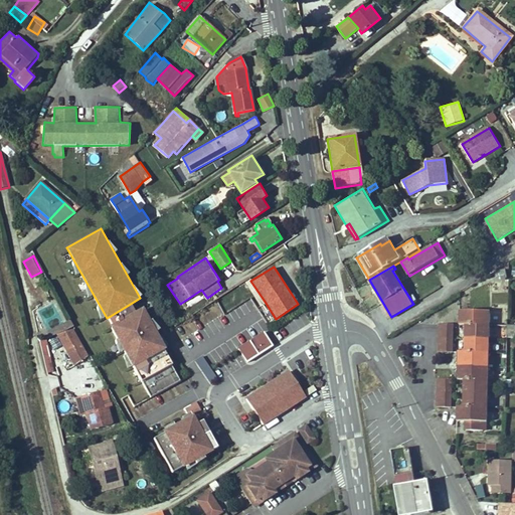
[(109,317),(113,324),(128,316),(136,310),(132,303),(109,317)]
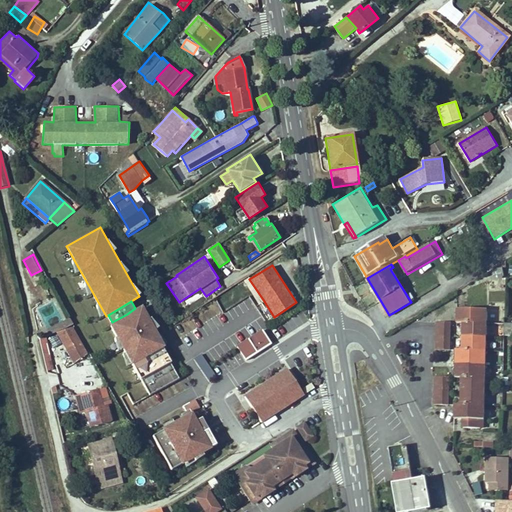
[(54,304),(41,309),(48,327),(61,322),(54,304)]
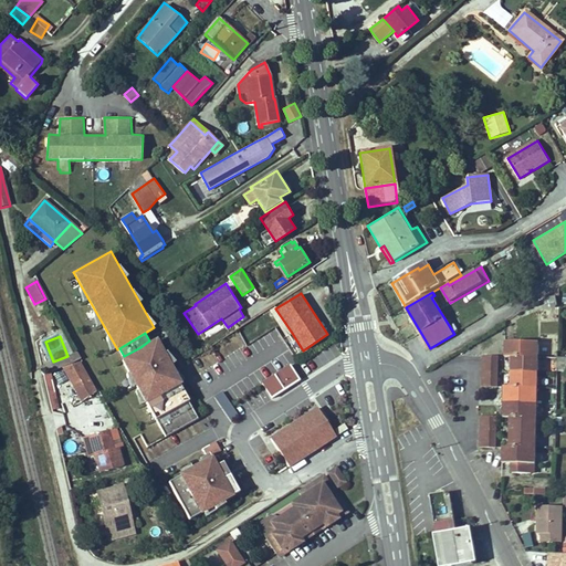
[(184,380),(158,336),(140,347),(122,357),(147,402),(184,380)]
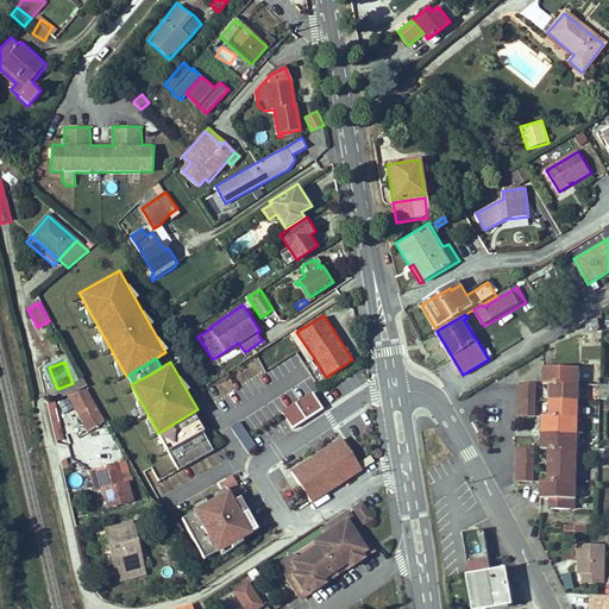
[(579,385),(579,369),(552,368),(551,384),(579,385)]
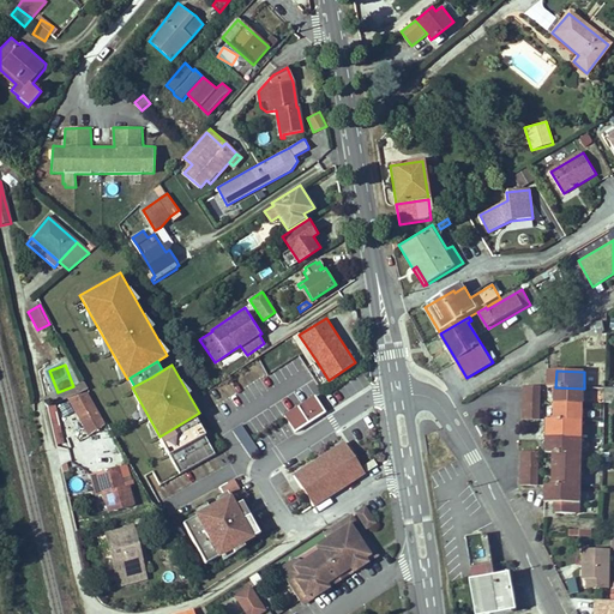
[(82,392),(78,386),(56,396),(59,402),(67,399),(82,392)]
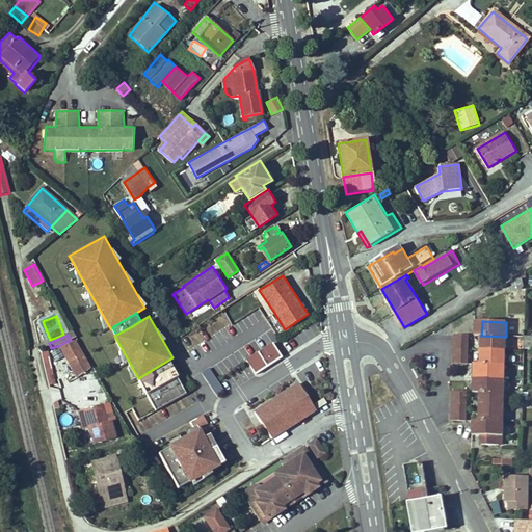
[(505,351),(506,337),(481,336),(481,350),(505,351)]
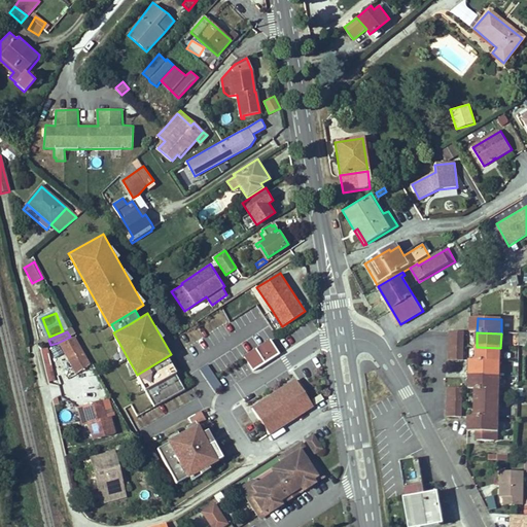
[(90,366),(72,336),(70,337),(58,343),(75,375),(90,366)]
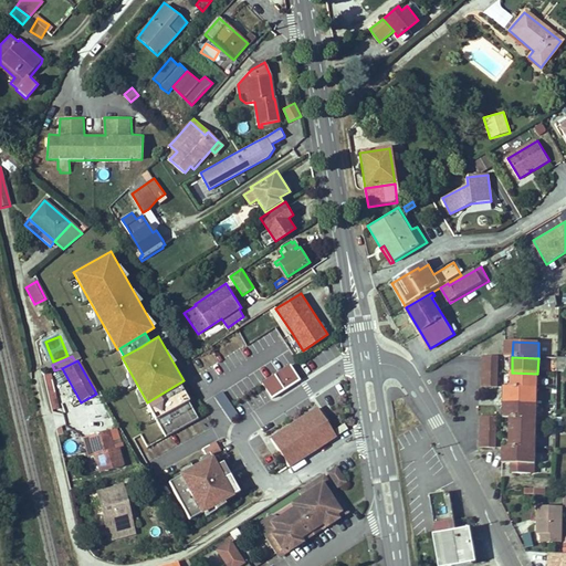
[(269,395),(296,377),(290,366),(262,383),(269,395)]
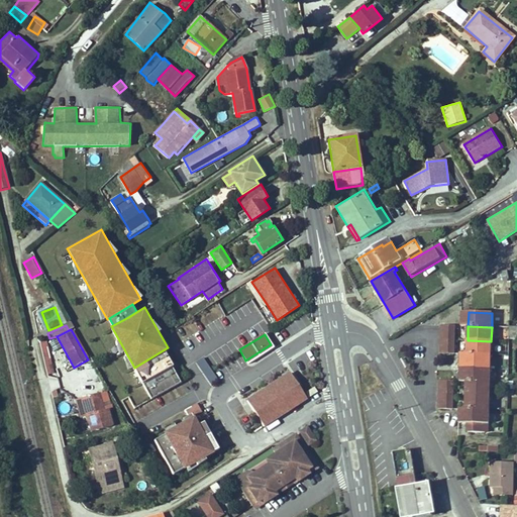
[(47,339),(39,340),(46,376),(55,375),(47,339)]
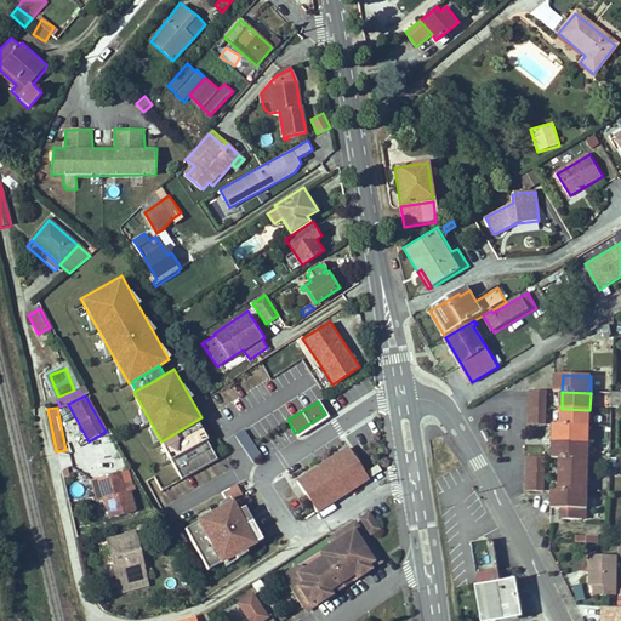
[(590,426),(590,410),(562,409),(560,425),(590,426)]
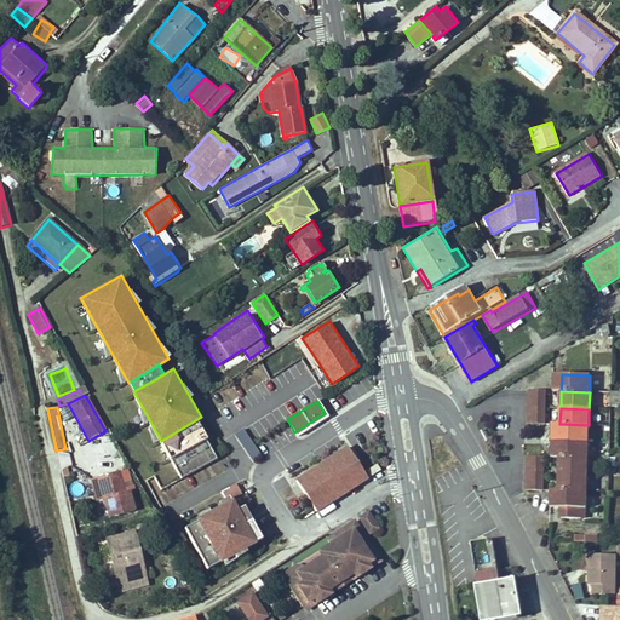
[(297,436),(327,417),(325,413),(294,432),(297,436)]
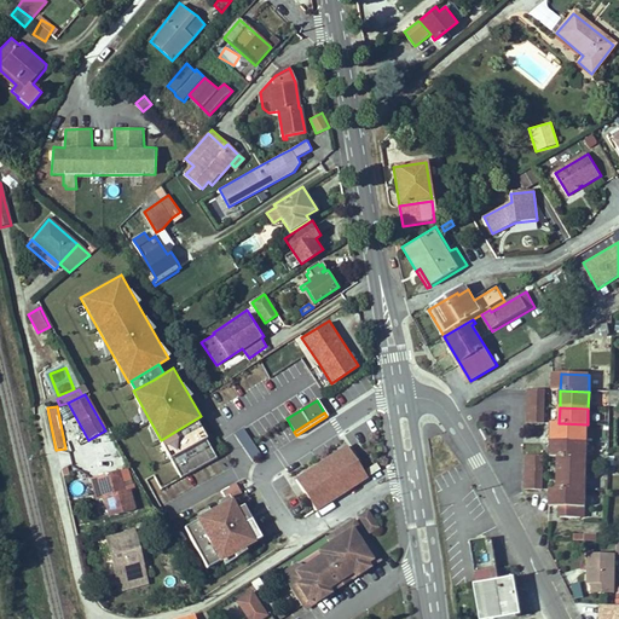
[(586,441),(588,424),(559,423),(559,440),(586,441)]
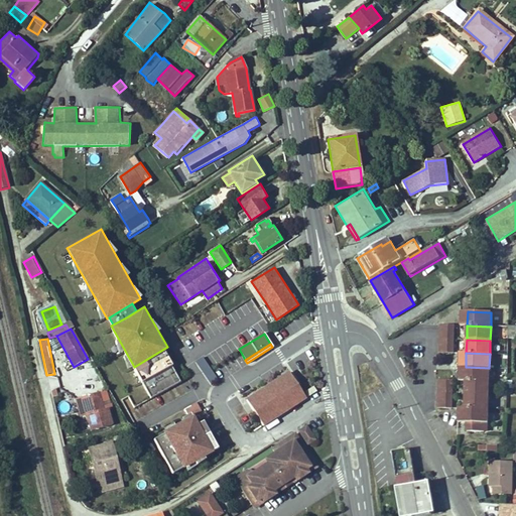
[(210,383),(218,378),(203,357),(196,362),(210,383)]
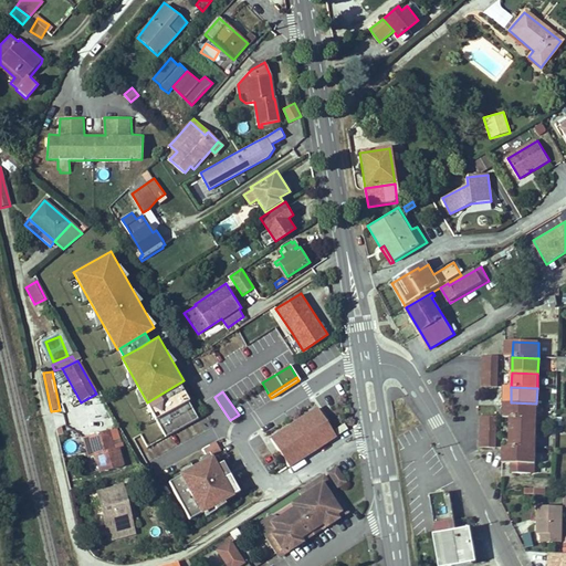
[(536,419),(536,404),(511,402),(510,418),(536,419)]
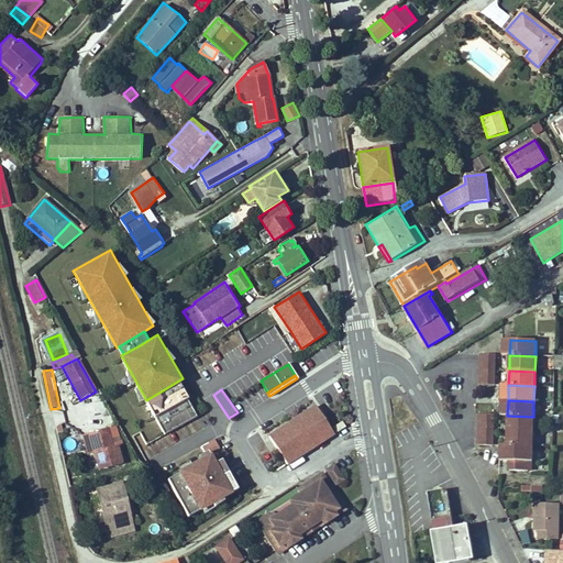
[(268,435),(287,464),(334,434),(316,406),(268,435)]
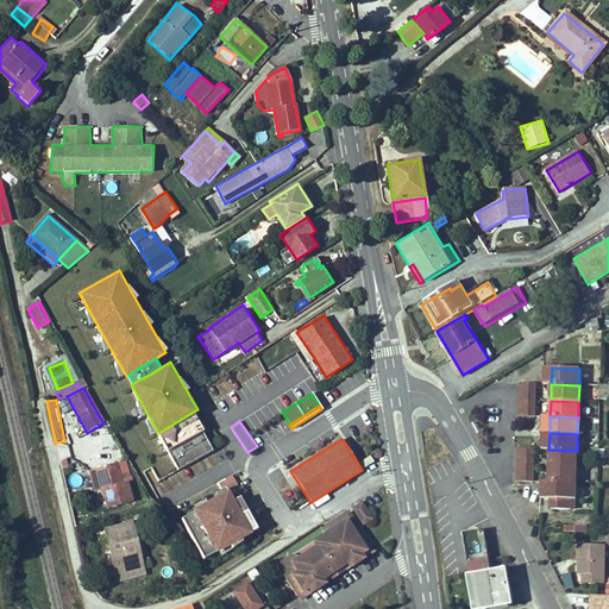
[(577,466),(577,451),(548,450),(548,465),(577,466)]
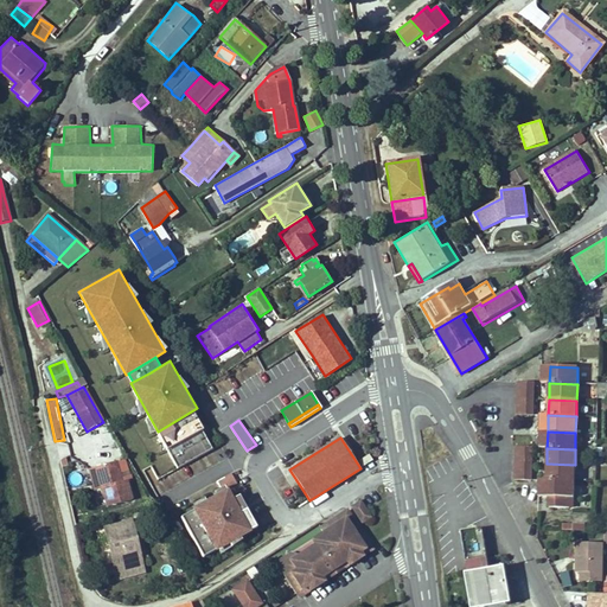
[(123,484),(119,464),(91,471),(97,492),(104,490),(109,509),(133,502),(128,483),(123,484)]
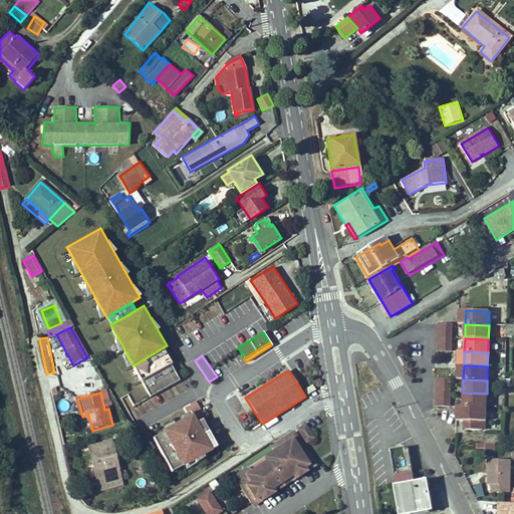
[(486,408),(487,394),(463,393),(463,408),(486,408)]
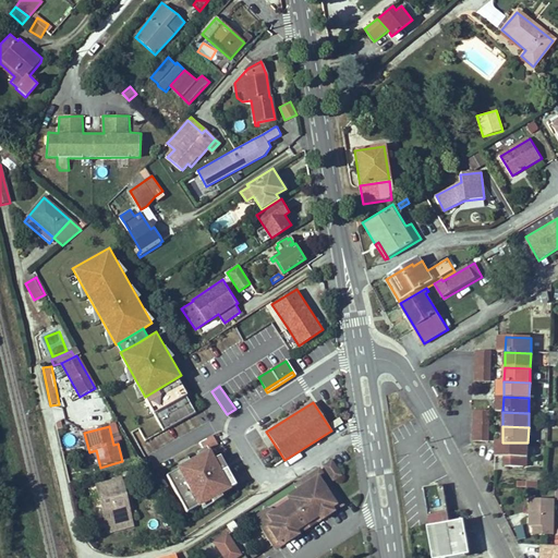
[(526,458),(528,443),(502,443),(501,458),(504,458),(510,458),(522,458),(526,458)]
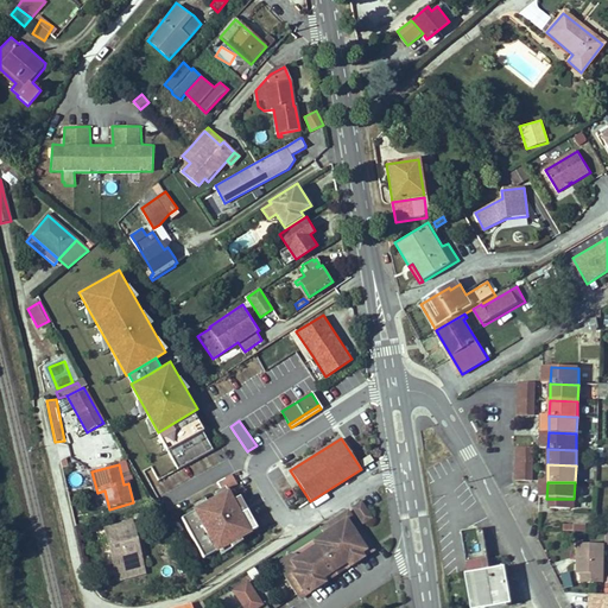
[(195,511),(181,518),(203,558),(258,526),(241,494),(234,499),(229,488),(195,507),(195,511)]
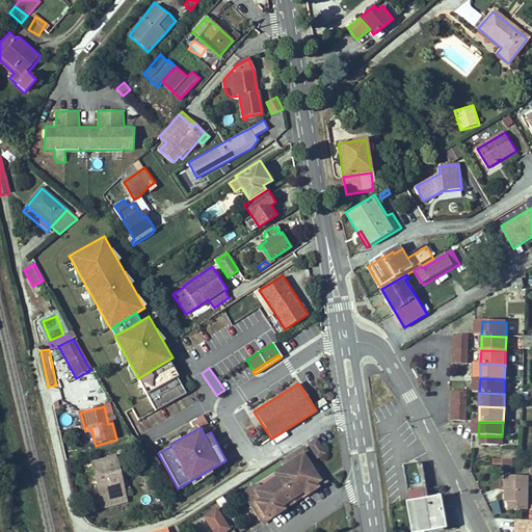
[(498,436),(486,436),(480,436),(480,446),(498,446),(498,436)]
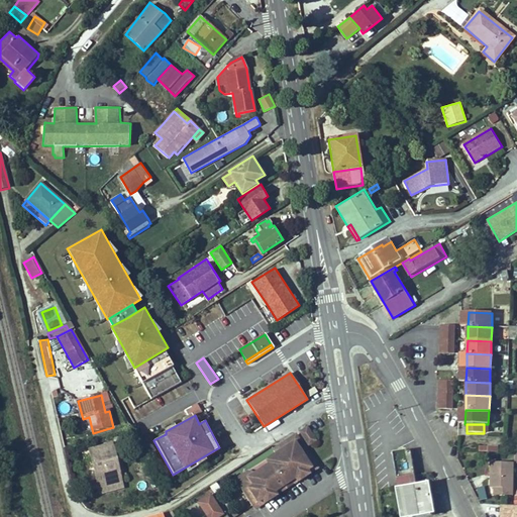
[(299,431),(308,444),(315,439),(306,427),(299,431)]
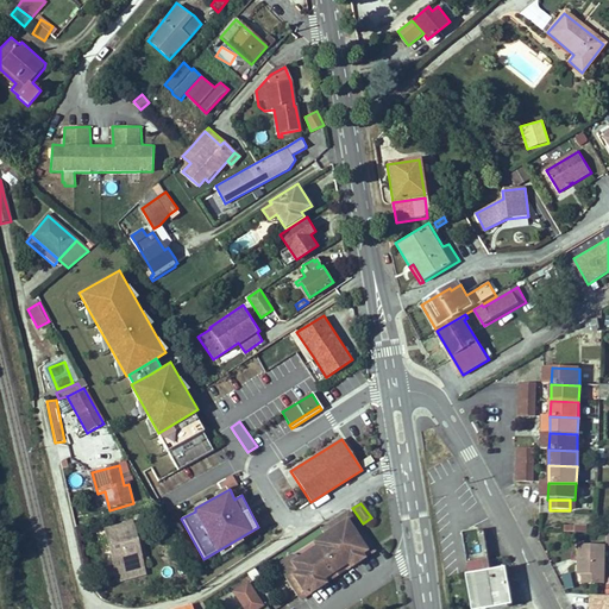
[(287,579),(299,597),(371,547),(347,512),(322,529),(328,539),(300,558),(290,557),(287,579)]
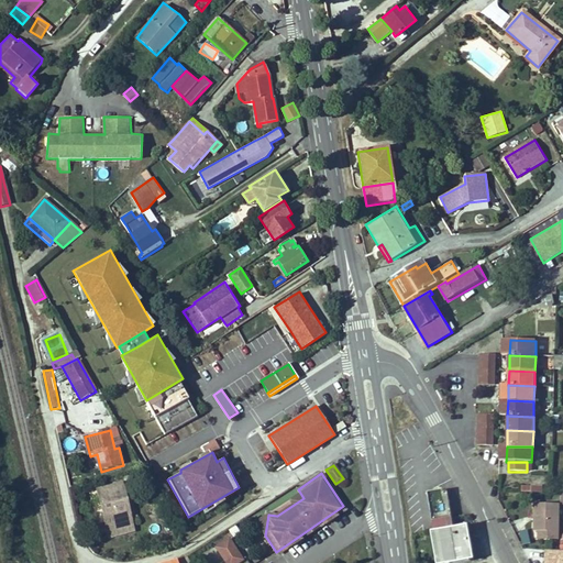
[(120,483),(97,489),(109,536),(132,529),(120,483)]
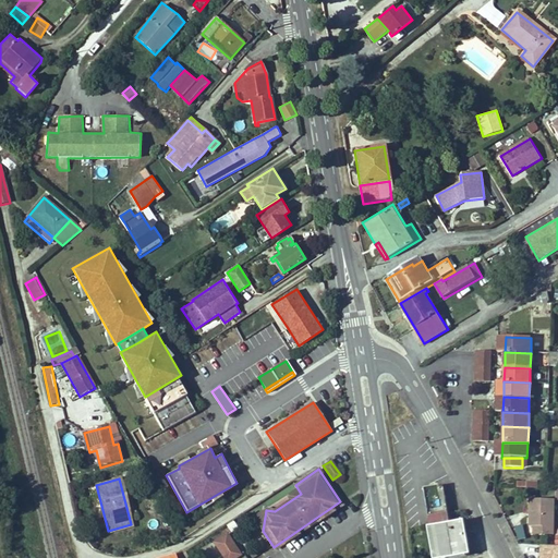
[(451,520),(446,484),(428,486),(433,524),(429,525),(435,557),(452,557),(469,556),(469,553),(473,553),(466,518),(451,520)]
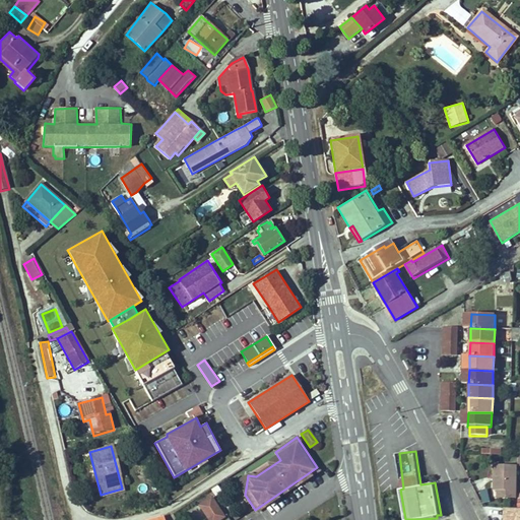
[(519,465),(519,464),(495,463),(494,490),(499,490),(499,497),(518,497),(519,465)]
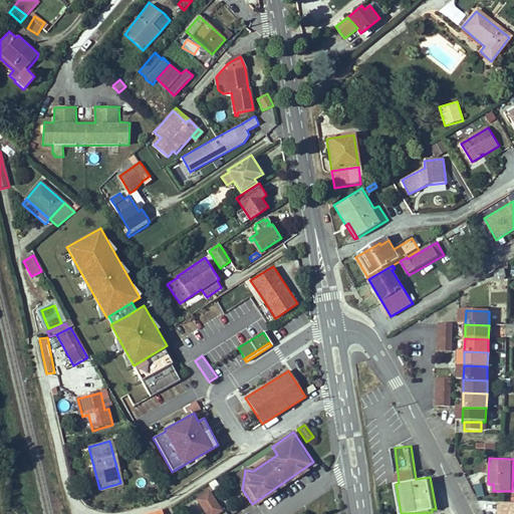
[(252,504),(255,507),(257,505),(315,465),(313,462),(252,504)]
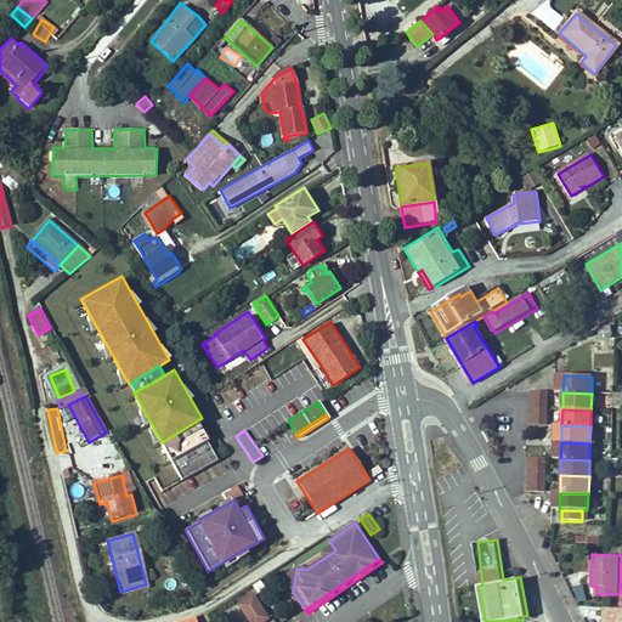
[(293,592),(297,569),(283,577),(293,592)]
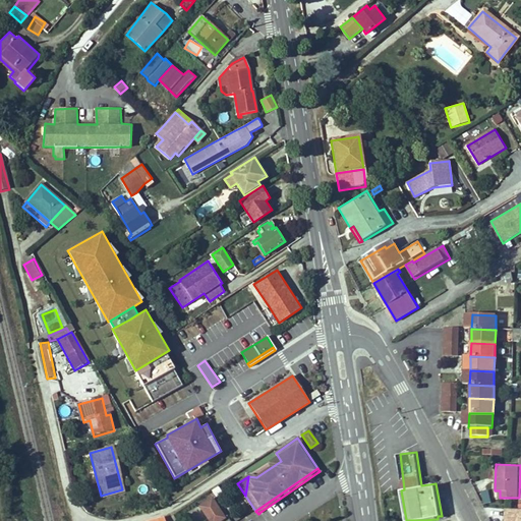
[(96,505),(90,486),(78,490),(84,508),(96,505)]
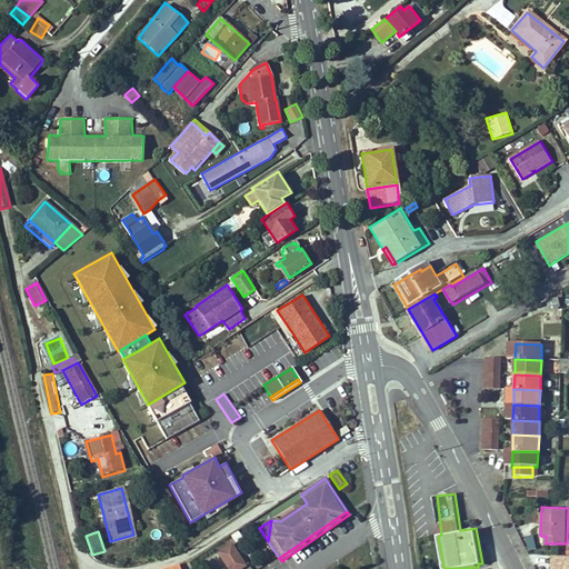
[(528,549),(536,548),(535,535),(527,536),(528,549)]
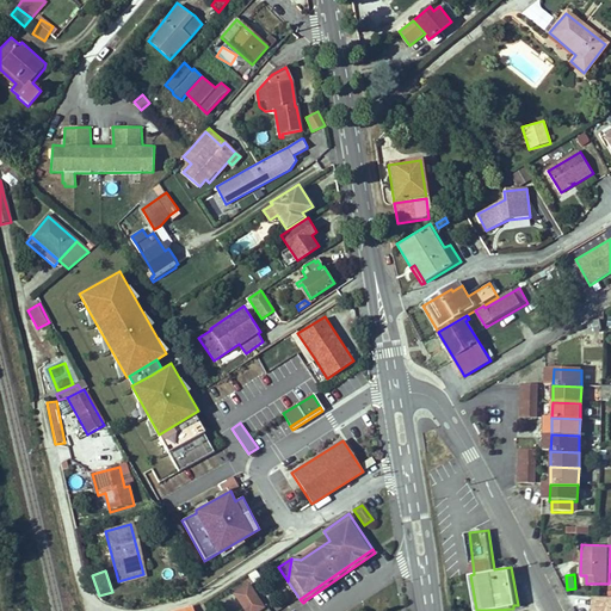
[(248,581),(232,592),(245,610),(259,610),(266,606),(248,581)]
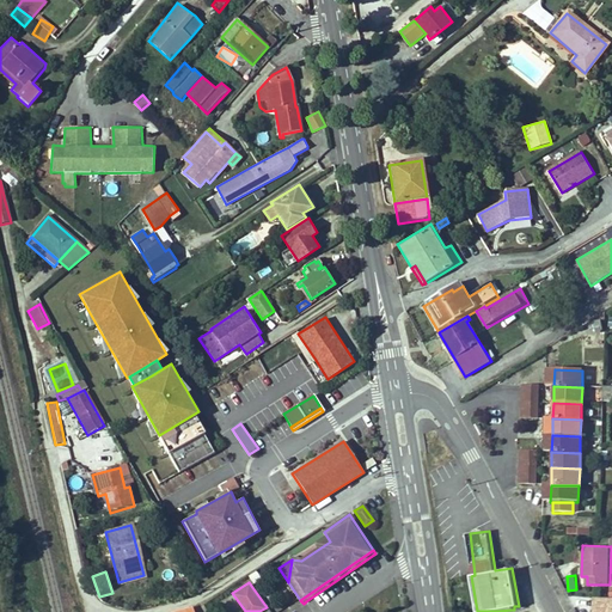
[(611,611),(611,597),(594,598),(594,609),(607,609),(607,611),(611,611)]
